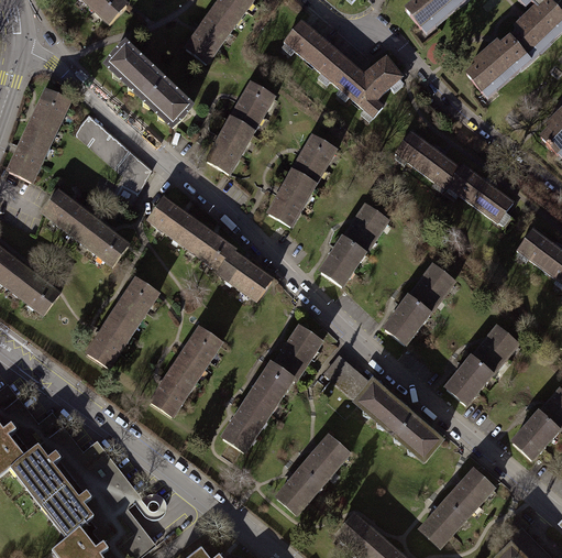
[(89,0),(111,20),(128,2),(124,0),(89,0)]
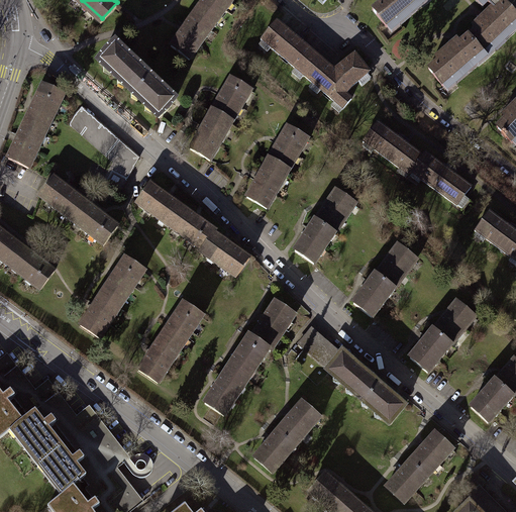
[(203,18),(212,25),(229,0),(202,0),(196,9),(205,15),(203,18)]
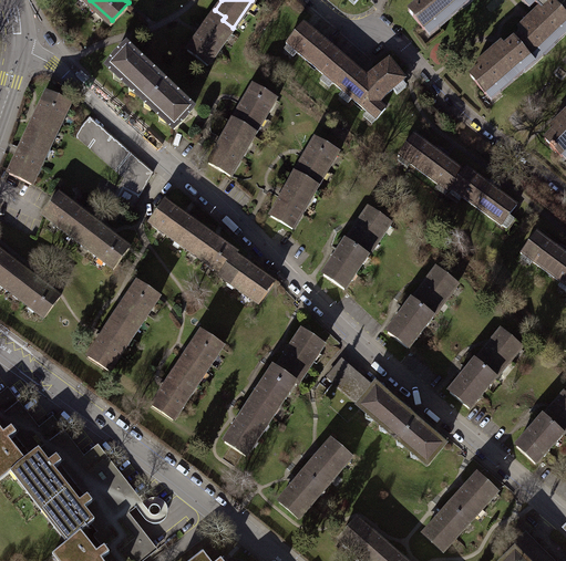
[(464,2),(467,0),(415,0),(409,6),(423,24),(425,22),(431,29),(440,22),(434,16),(454,0),(462,0),(464,2)]
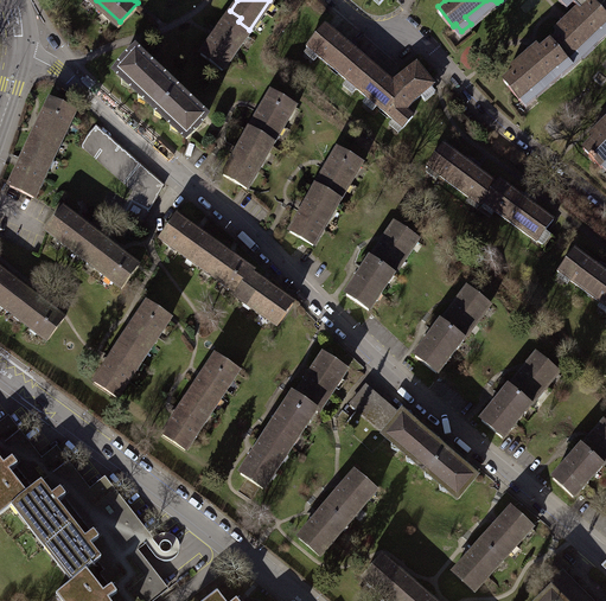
[(549,38),(573,63),(582,55),(576,49),(601,25),(605,30),(605,10),(597,0),(581,0),(578,4),(555,25),(559,30),(549,38)]
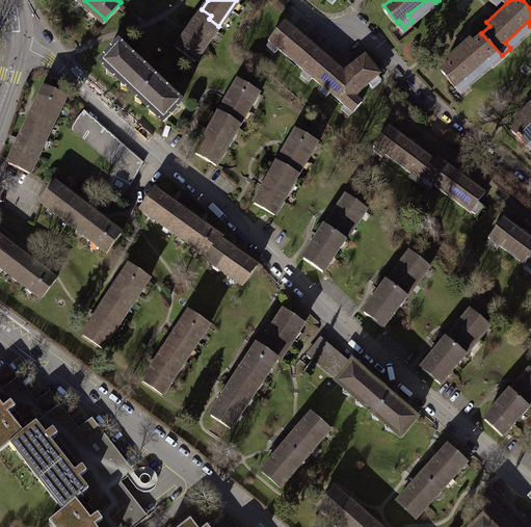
[(211,16),(202,9),(192,22),(191,21),(186,27),(187,28),(177,43),(196,56),(218,26),(209,19),(211,16)]
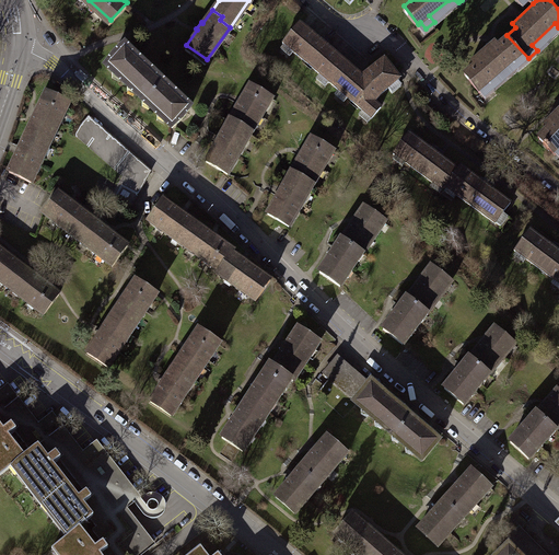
[(333,77),(348,58),(327,41),(329,38),(324,33),(321,36),(300,18),(282,38),(284,39),(287,37),(295,45),(294,46),(321,69),(323,67),(333,77)]
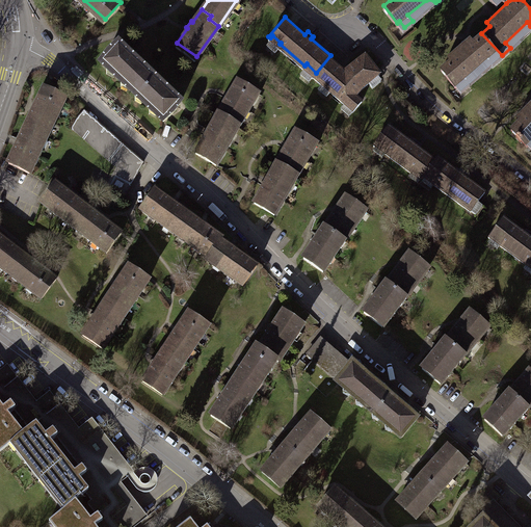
[(502,55),(481,33),(474,40),(471,36),(448,55),(451,59),(442,67),(456,83),(457,82),(462,88),(471,81),(466,76),(488,58),(493,63),(502,55)]
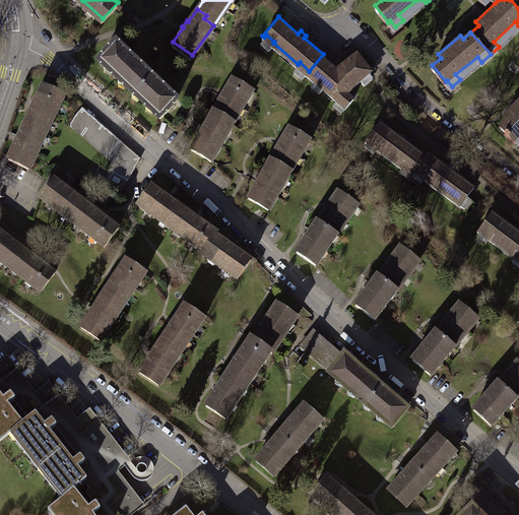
[(138,77),(146,69),(135,59),(135,56),(132,53),(130,53),(117,41),(108,49),(101,58),(107,63),(106,65),(113,69),(121,76),(120,78),(127,82),(133,87),(141,79),(138,77)]
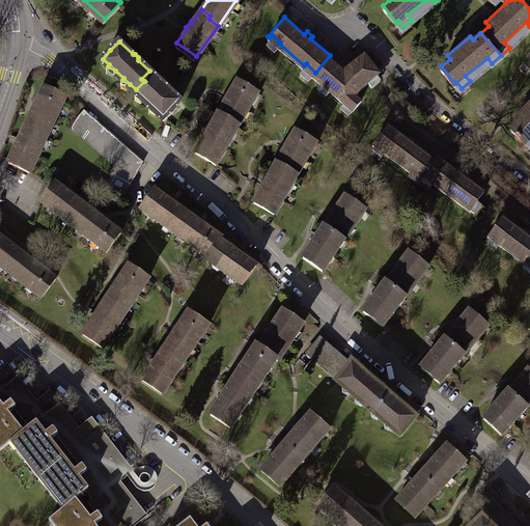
[(330,55),(315,73),(314,74),(354,107),(361,97),(356,91),(363,83),(380,70),(365,52),(346,65),(347,68),(345,70),(330,55)]
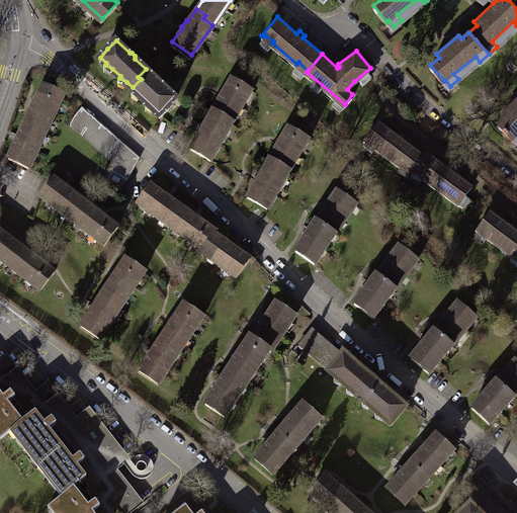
[(141,79),(133,87),(135,89),(134,92),(138,93),(148,102),(147,105),(153,107),(160,113),(169,106),(176,97),(163,84),(163,82),(159,78),(157,79),(146,69),(138,77),(141,79)]
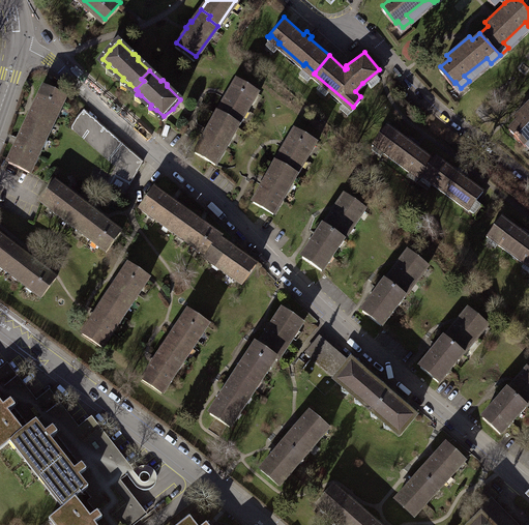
[(228,94),(219,110),(239,121),(259,88),(238,77),(232,87),(230,86),(226,93),(228,94)]
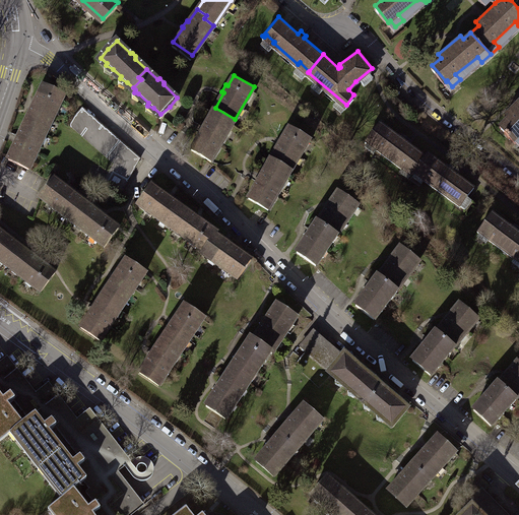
[(34,105),(26,118),(37,123),(35,126),(46,131),(65,91),(45,81),(37,97),(35,95),(31,104),(34,105)]
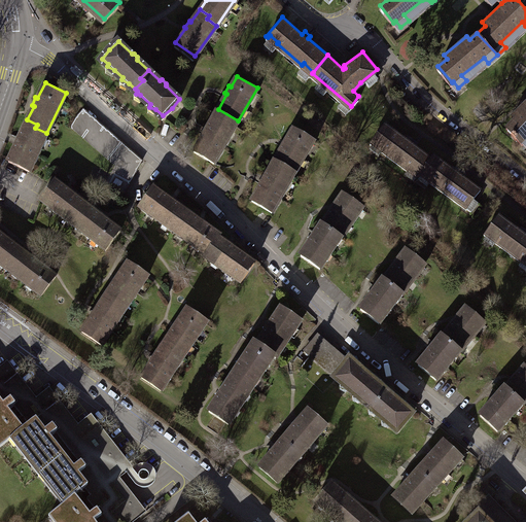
[(525,100),(513,113),(516,116),(506,125),(513,131),(512,132),(516,136),(517,135),(524,141),(525,142),(525,100)]
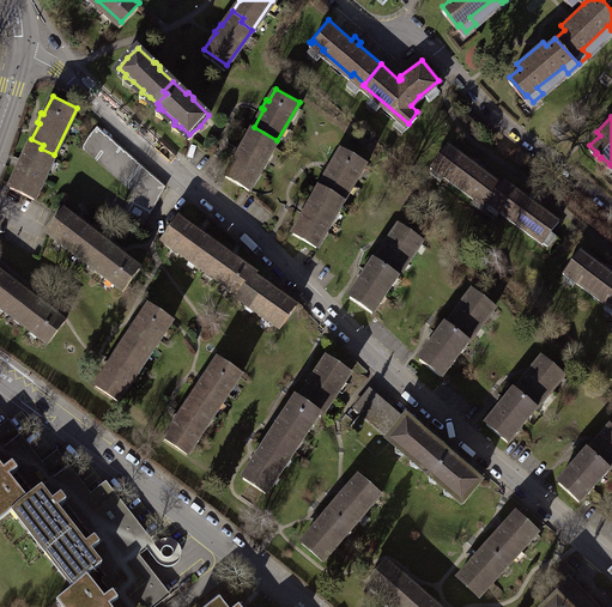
[(139,219),(161,182),(98,126),(84,143),(134,187),(122,210),(139,219)]
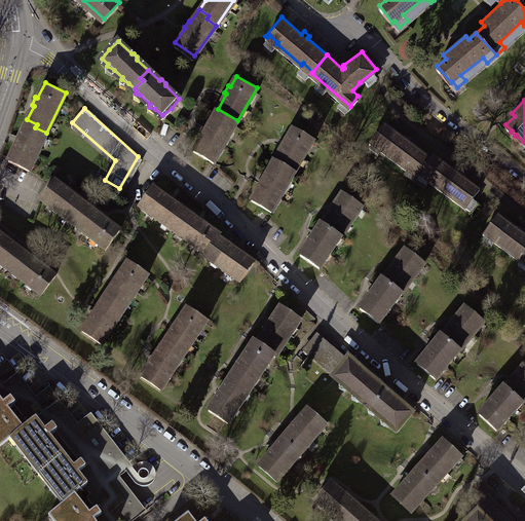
[(215,158),(237,120),(218,109),(209,123),(207,122),(202,129),(204,131),(195,146),(215,158)]
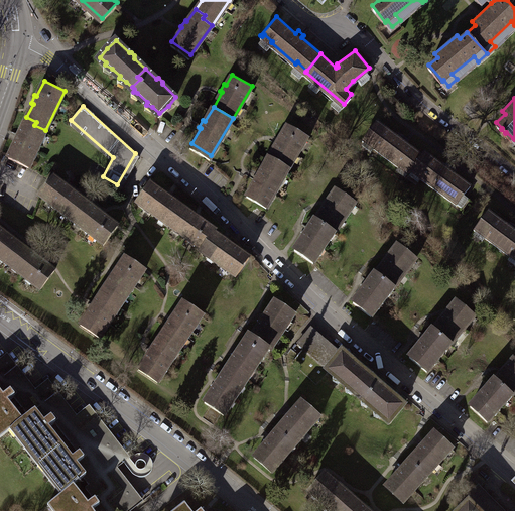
[(29,163),(45,130),(34,125),(36,122),(26,117),(19,131),(18,130),(15,137),(16,138),(9,153),(29,163)]
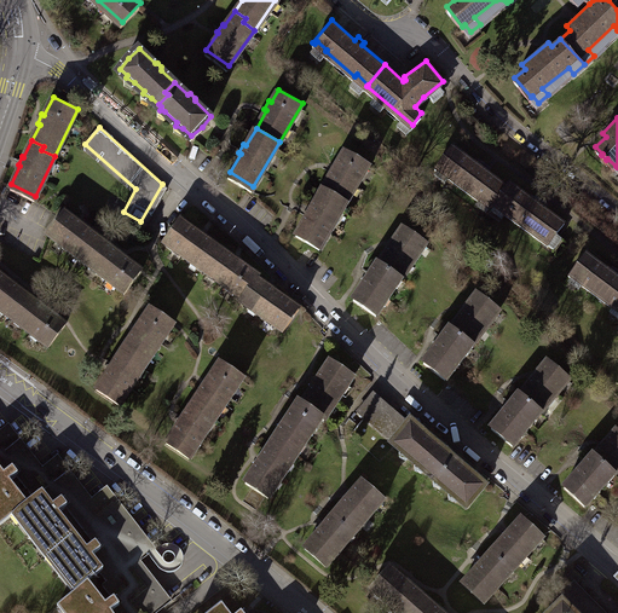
[(492,203),(496,200),(508,183),(484,166),(487,161),(480,156),(477,160),(454,142),(435,166),(437,166),(439,163),(449,172),(448,173),(480,196),(481,195),(492,203)]
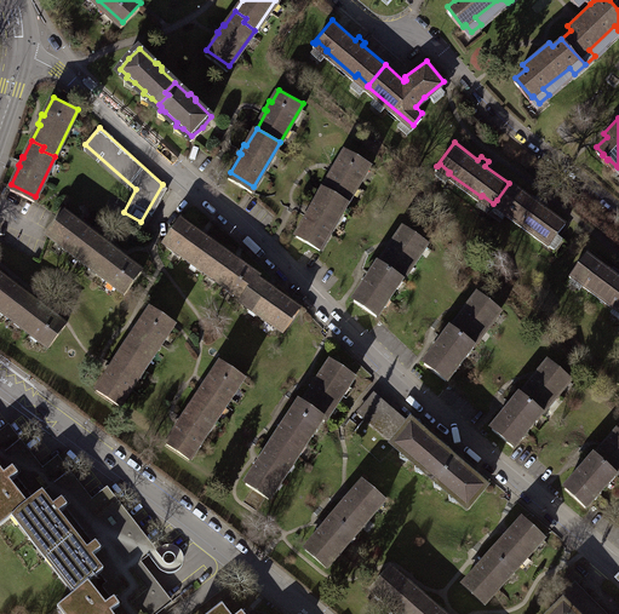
[(324,185),(348,200),(370,161),(347,148),(339,160),(337,159),(332,167),(334,168),(324,185)]
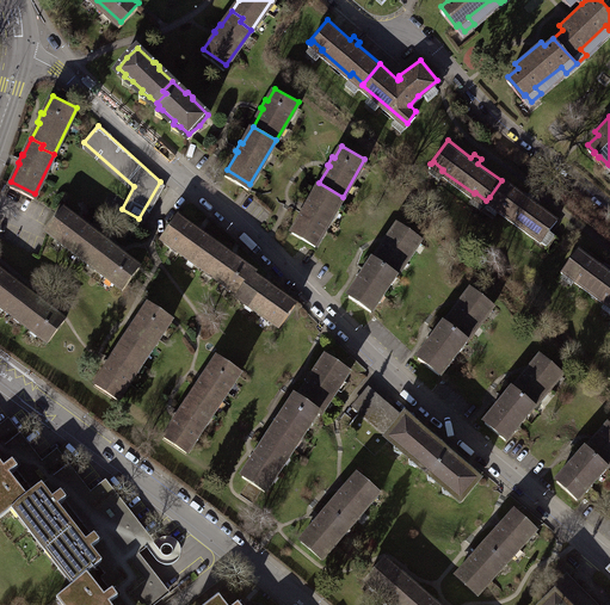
[(504,177),(501,180),(490,197),(500,205),(500,207),(542,238),(558,216),(534,198),(536,195),(530,190),(528,193),(504,177)]
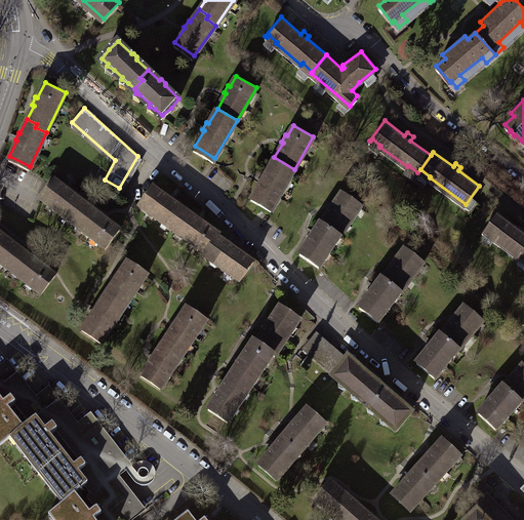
[(294,169),(274,157),(265,172),(264,172),(259,178),(260,181),(251,196),(271,207),(294,169)]
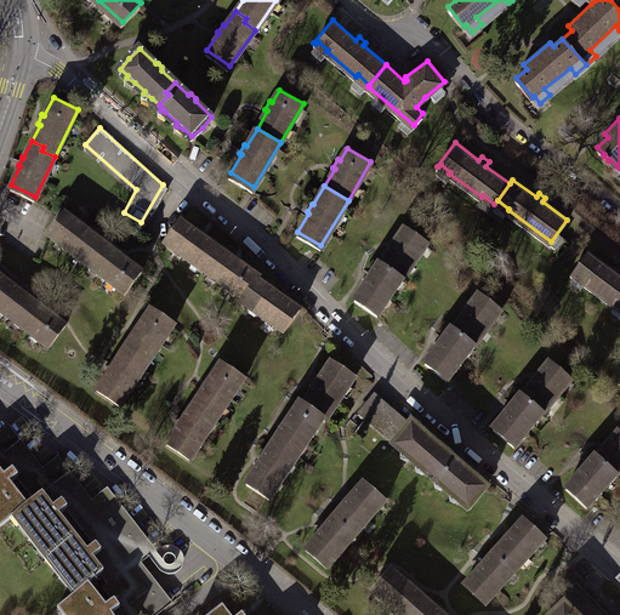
[(49,229),(90,262),(98,251),(95,249),(103,238),(90,227),(91,226),(84,220),(83,222),(64,209),(49,229)]
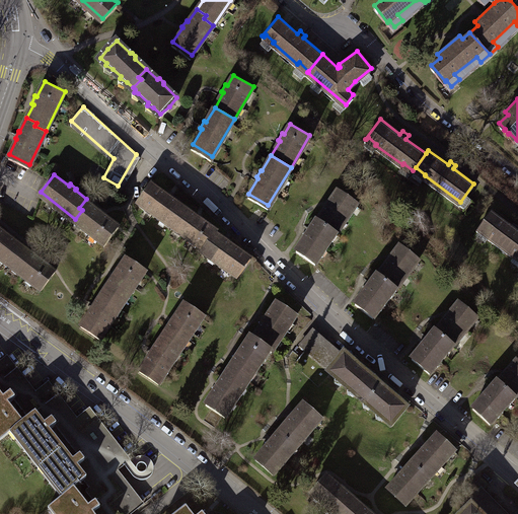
[(138,199),(174,225),(180,216),(177,214),(185,204),(172,196),(172,194),(166,190),(165,192),(151,181),(138,199)]
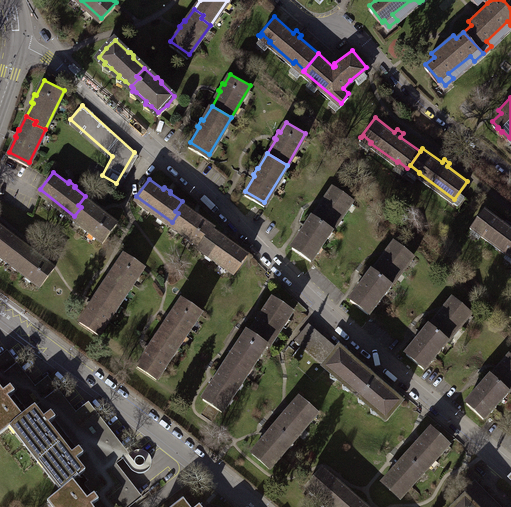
[(323,200),(313,215),(332,227),(353,197),(334,184),(328,194),(326,193),(321,199),(323,200)]
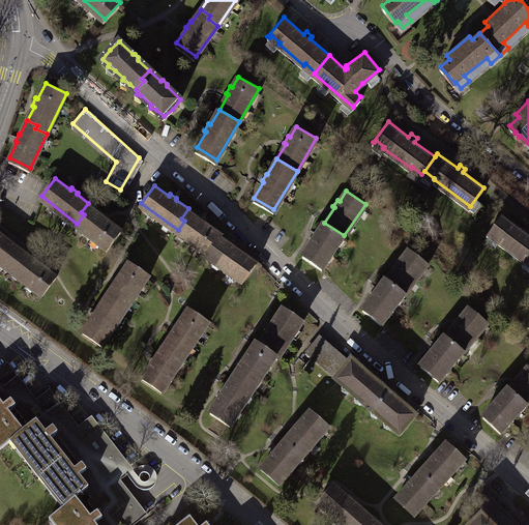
[(101,213),(88,203),(81,212),(84,214),(77,224),(107,246),(121,228),(107,216),(108,215),(103,211),(101,213)]
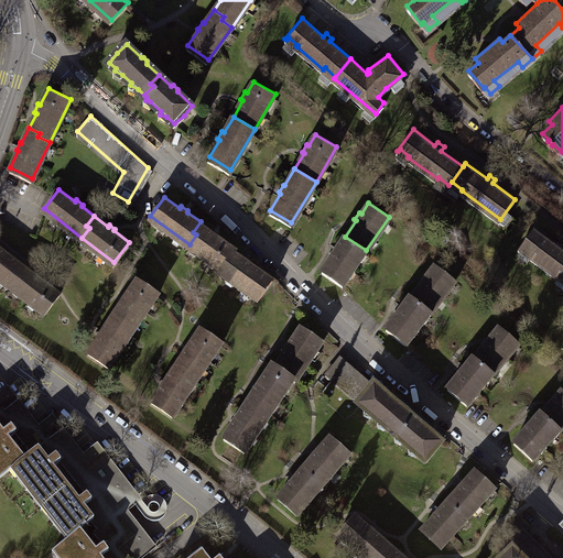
[(190,244),(222,267),(234,250),(236,248),(220,237),(222,234),(216,230),(214,232),(201,221),(193,232),(196,234),(190,244)]
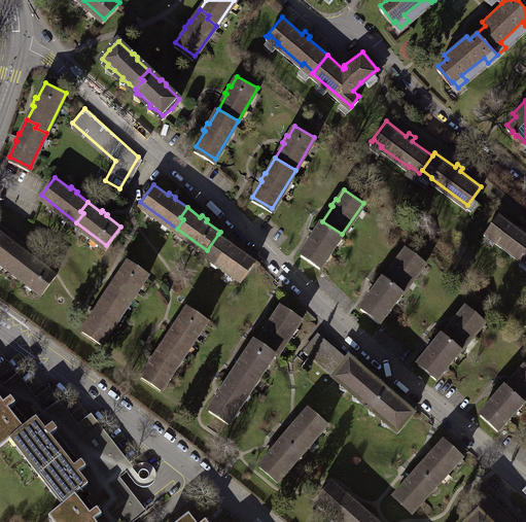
[(525,227),(522,224),(520,227),(499,211),(484,232),(486,233),(488,230),(497,236),(495,238),(522,257),(523,256),(525,257),(525,227)]
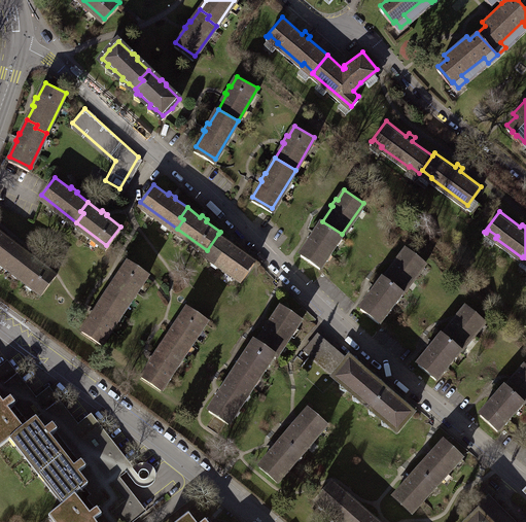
[(321,265),(342,234),(322,221),(317,229),(316,228),(311,234),(313,235),(302,251),(321,265)]
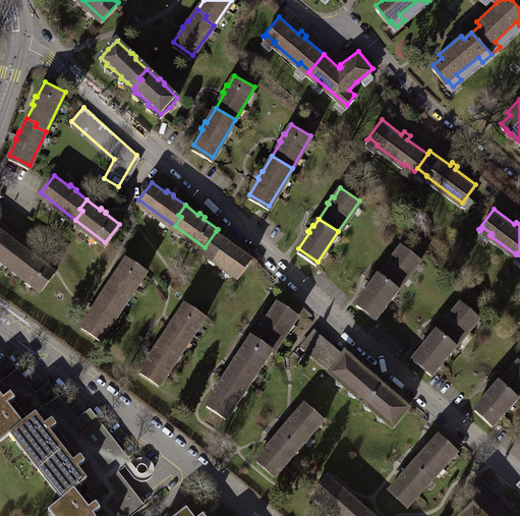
[(0,254),(12,264),(18,255),(15,253),(22,244),(11,235),(11,234),(6,229),(5,231),(0,227),(0,254)]
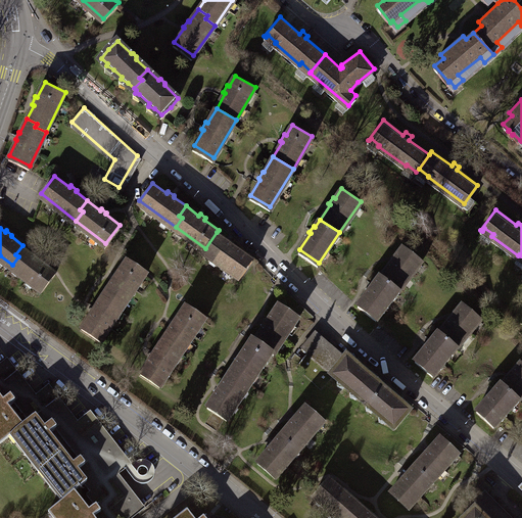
[(231,242),(217,232),(205,248),(203,250),(239,276),(252,257),(238,246),(239,245),(232,240),(231,242)]
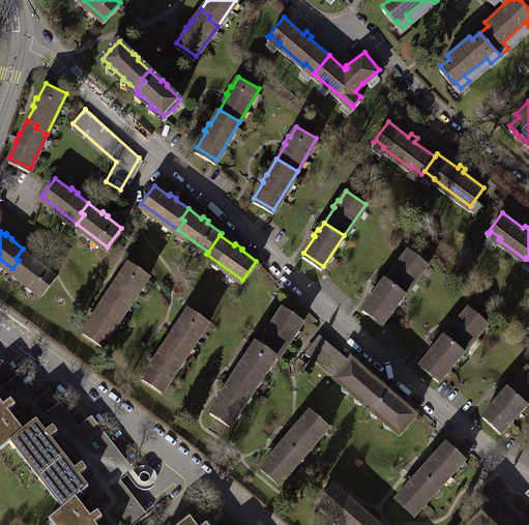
[(386,278),(405,291),(428,261),(409,246),(402,257),(400,256),(395,261),(397,262),(386,278)]
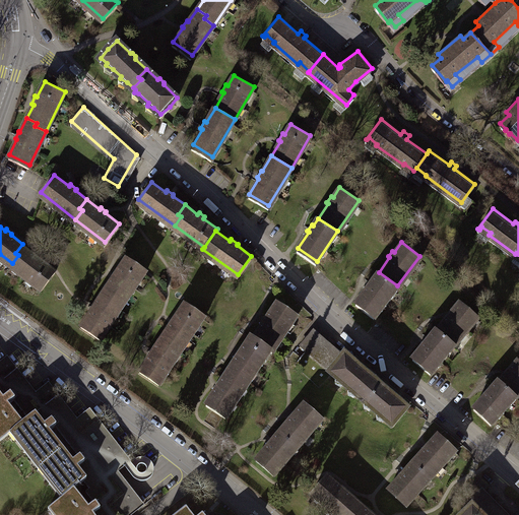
[(35,253),(22,244),(15,253),(18,255),(12,263),(41,285),(55,268),(41,258),(42,256),(36,252),(35,253)]
